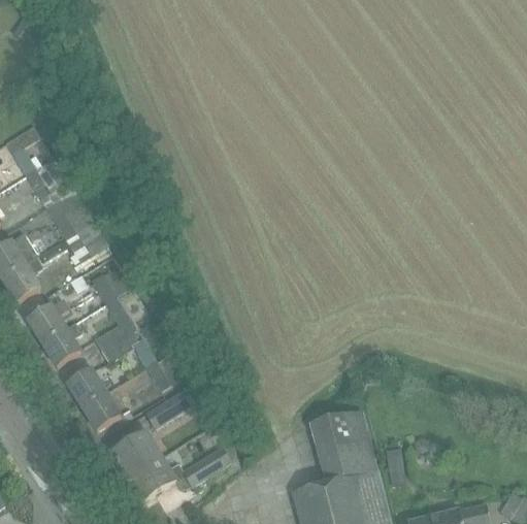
[(40,137),(33,126),(5,143),(26,175),(36,169),(23,149),(40,137)]
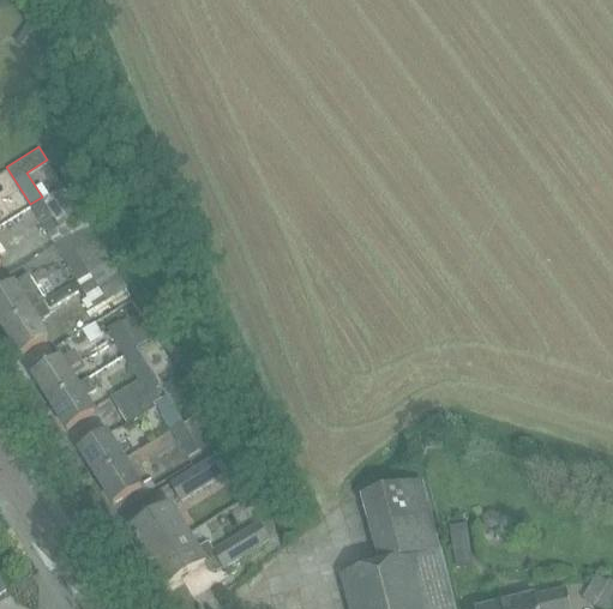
[(50,211),(42,197),(30,204),(54,242),(85,222),(78,211),(72,215),(65,202),(50,211)]
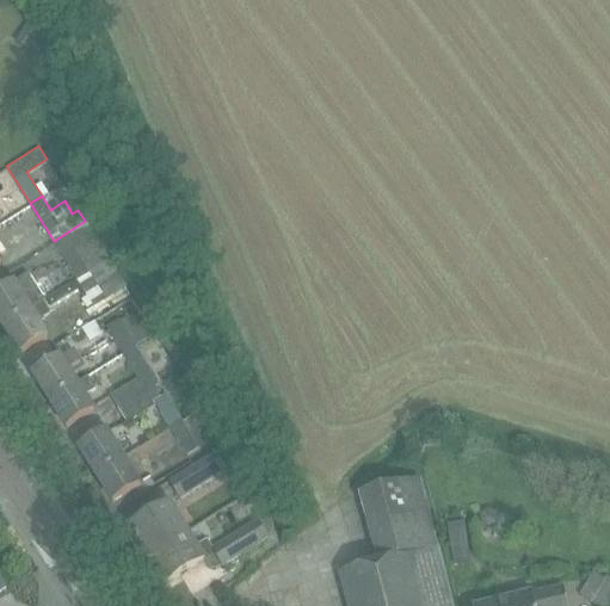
[(109,258),(85,221),(54,241),(76,278),(109,258)]
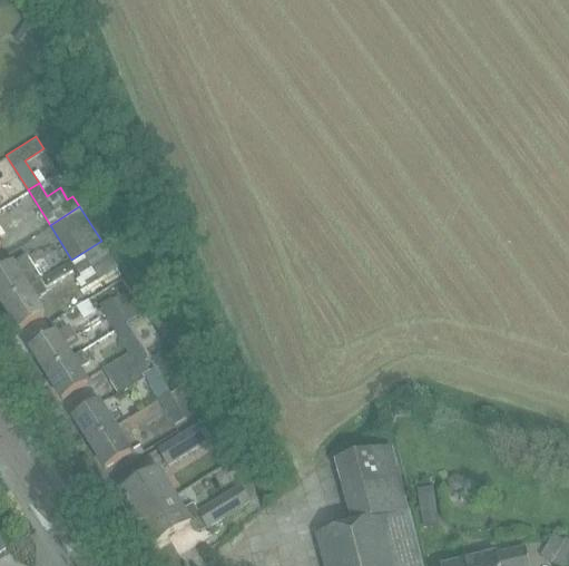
[(101,241),(71,260),(87,284),(117,264),(101,241)]
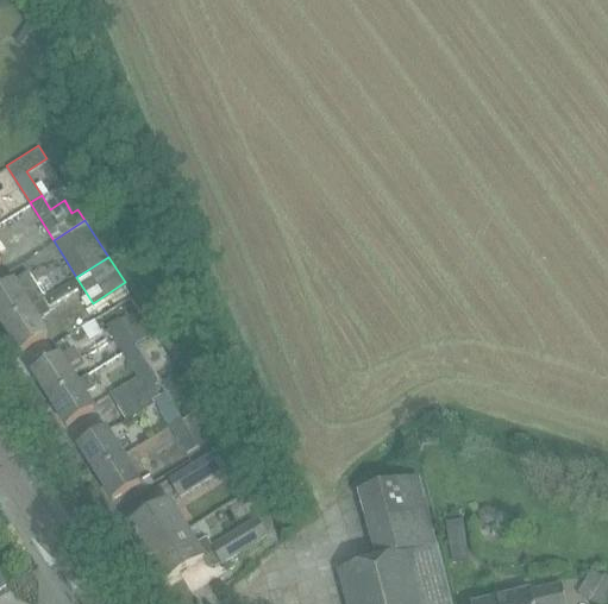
[(26,271),(0,287),(0,321),(1,323),(42,299),(44,297),(26,271)]
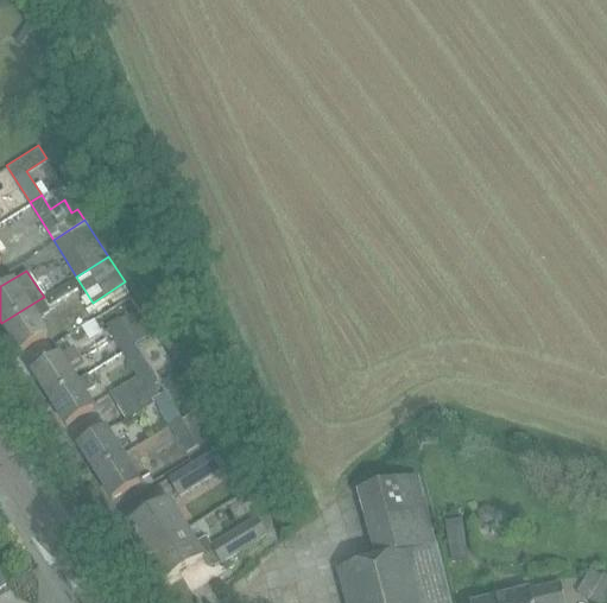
[(49,310),(42,298),(1,323),(18,350),(46,332),(37,318),(49,310)]
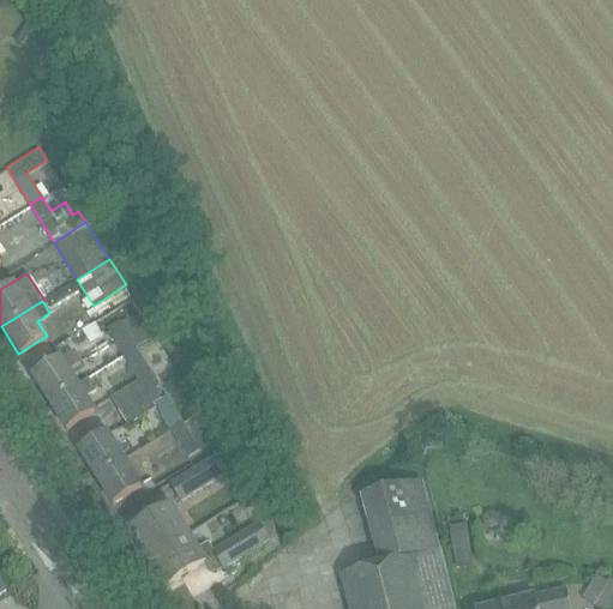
[(119,319),(106,326),(124,354),(136,347),(134,345),(148,337),(132,312),(119,319)]
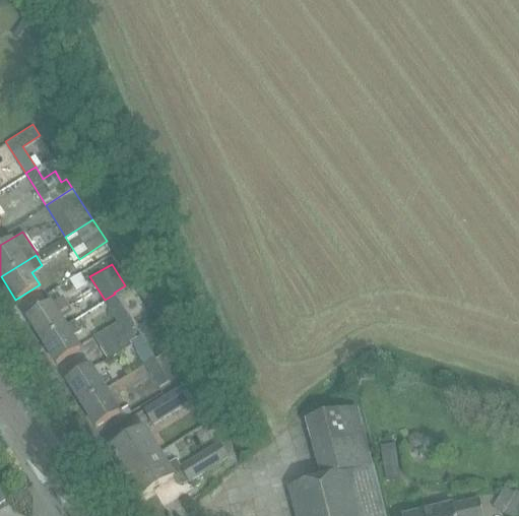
[(118,321),(116,322),(124,333),(131,328),(135,325),(134,324),(151,314),(145,306),(137,311),(136,310),(128,315),(115,294),(105,300),(118,321)]
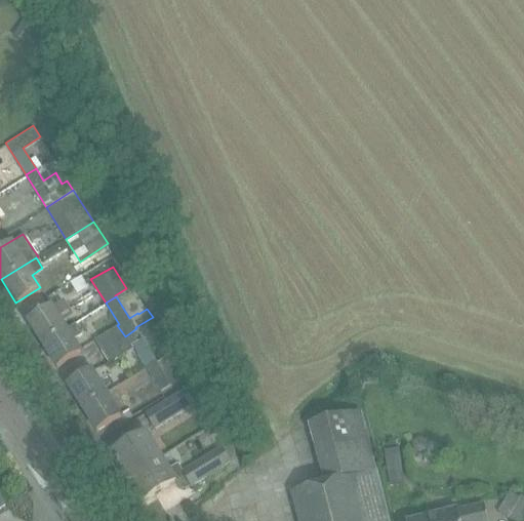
[(27,320),(41,344),(66,328),(57,316),(68,309),(62,298),(51,306),(50,305),(27,320)]
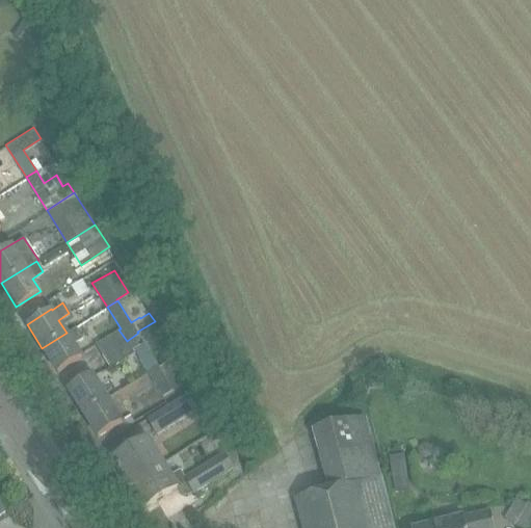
[(75,327),(67,333),(42,348),(56,371),(80,357),(73,344),(82,338),(75,327)]
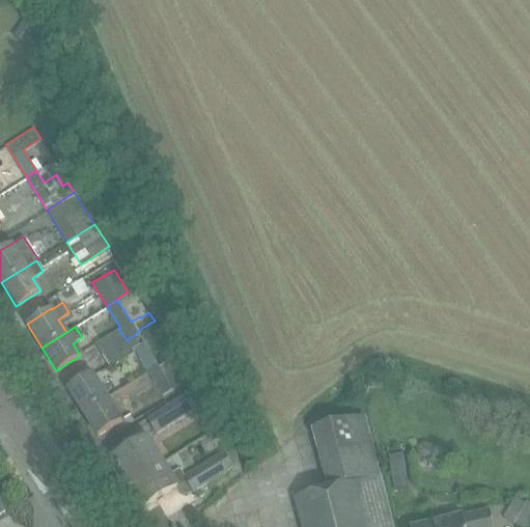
[(93,343),(102,356),(127,340),(118,329),(93,343)]
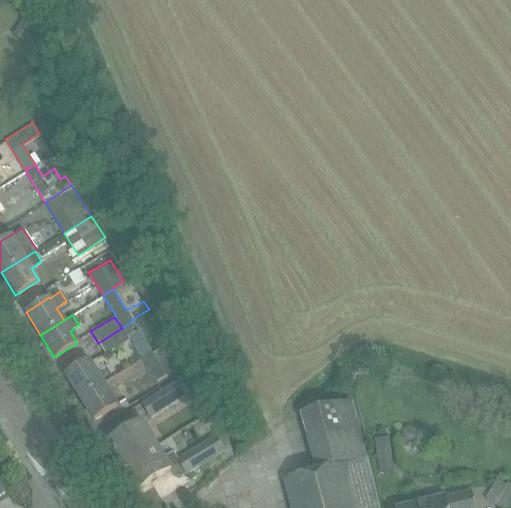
[(131,340),(142,357),(152,351),(137,328),(133,330),(129,323),(122,328),(128,339),(131,340)]
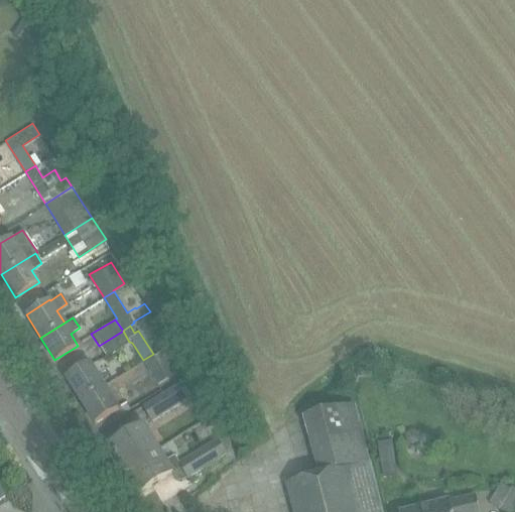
[(123,331),(99,346),(105,357),(129,342),(123,331)]
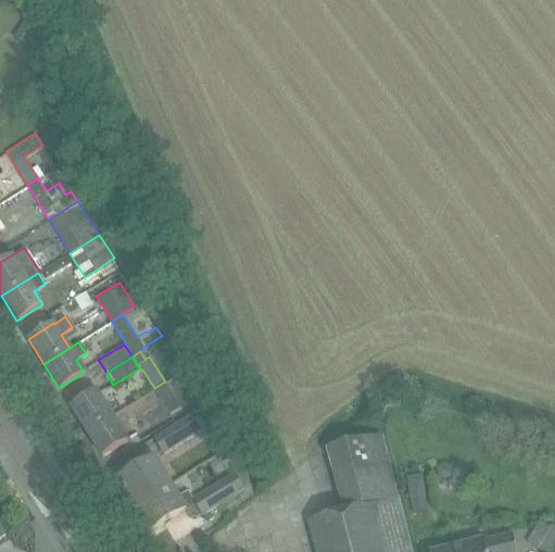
[(185,374),(173,379),(186,403),(198,397),(185,374)]
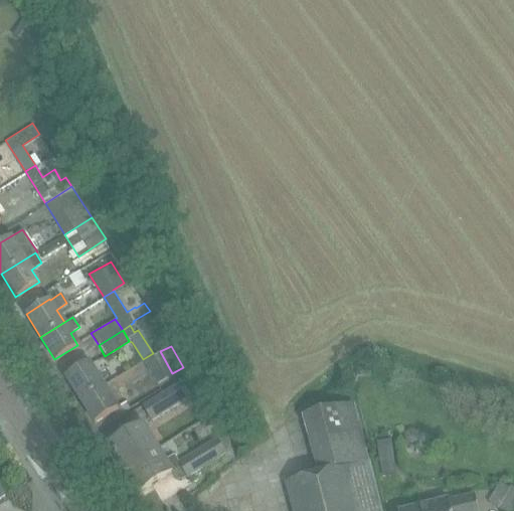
[(167,375),(153,353),(143,359),(156,382),(167,375)]
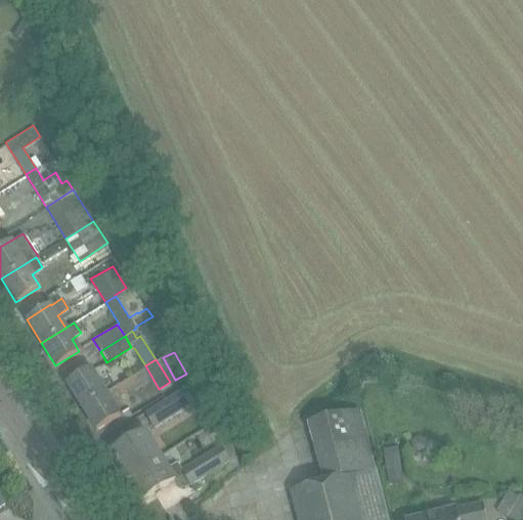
[(67,383),(81,405),(104,391),(90,367),(67,383)]
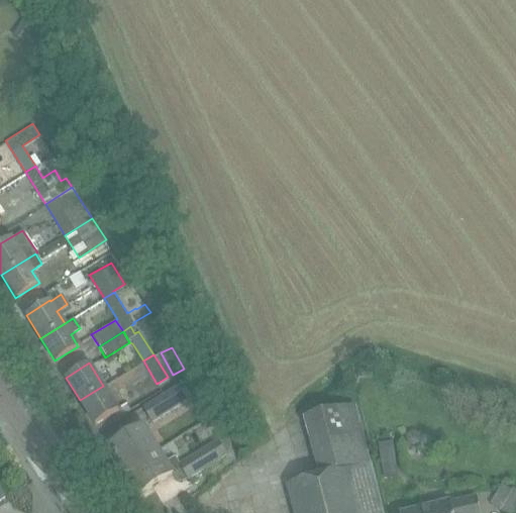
[(142,408),(150,422),(189,398),(181,385),(142,408)]
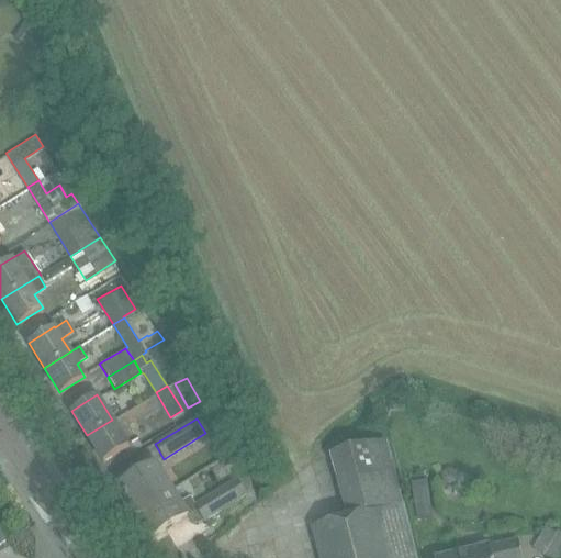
[(112,420),(87,435),(102,460),(127,445),(112,420)]
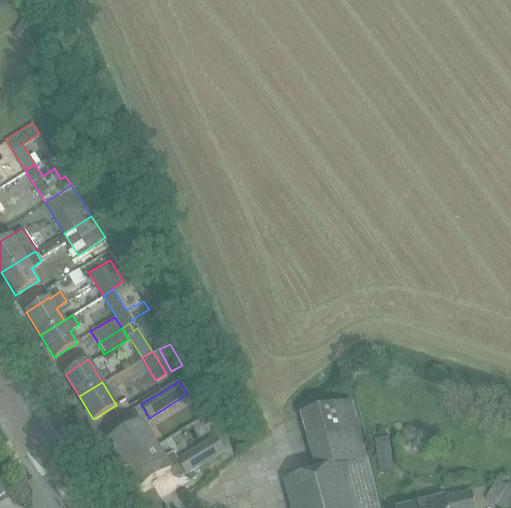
[(378,507),(351,399),(300,411),(315,470),(302,474),(283,479),(290,507),(378,507)]
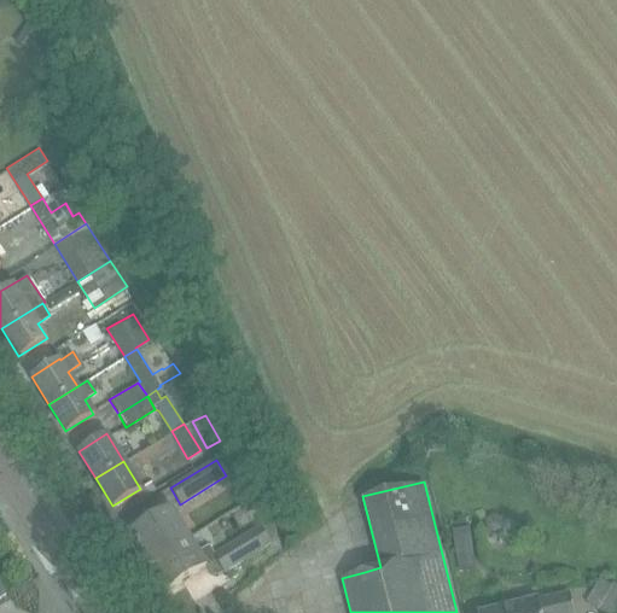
[(170,507),(150,520),(129,532),(149,564),(190,538),(170,507)]
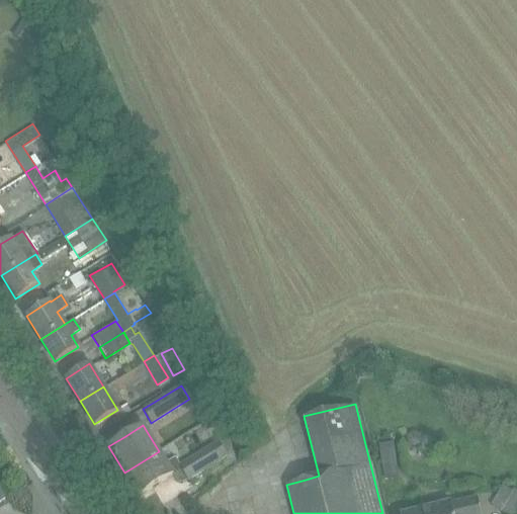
[(217,441),(179,464),(181,467),(187,478),(187,479),(226,454),(217,441)]
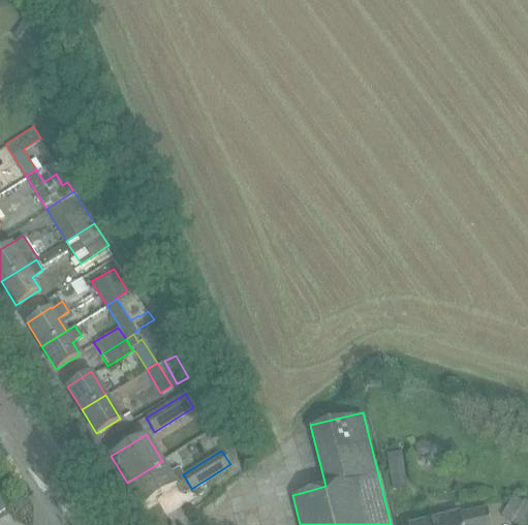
[(168,471),(162,461),(127,483),(141,505),(176,484),(179,490),(185,491),(191,488),(185,477),(183,474),(178,466),(168,471)]
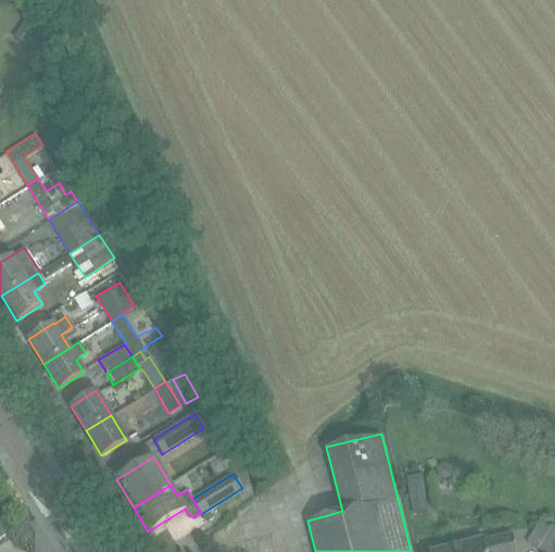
[(430,551),(515,551),(513,539),(486,546),(483,539),(430,551)]
